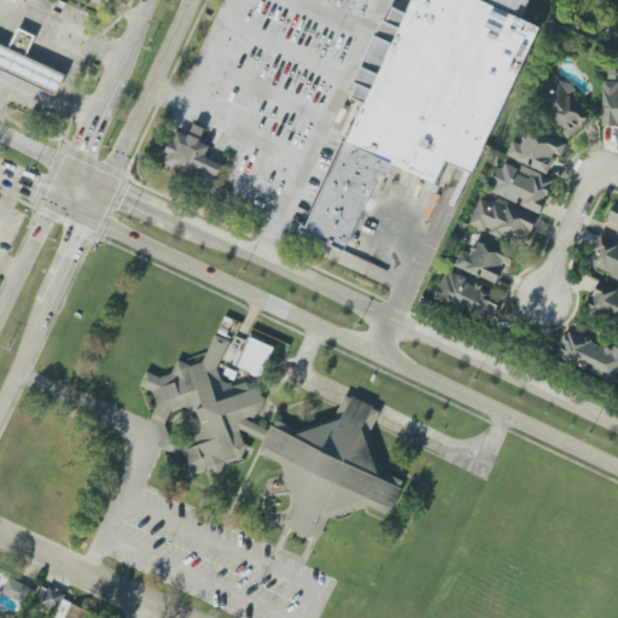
[(408,0),(517,0),(513,10),(541,23),(468,175),(443,164),(433,185),(389,163),(345,254),(299,232),(408,0)]
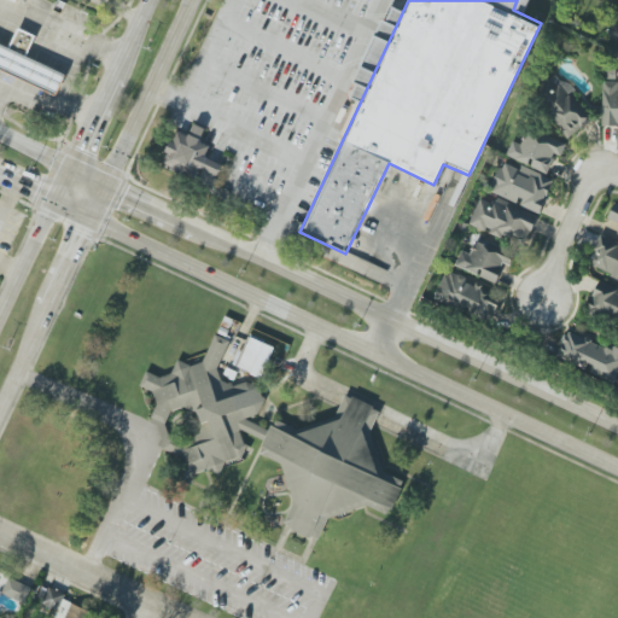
[(0,69),(57,94),(66,75),(27,57),(36,36),(18,28),(10,47),(0,42),(0,69)]
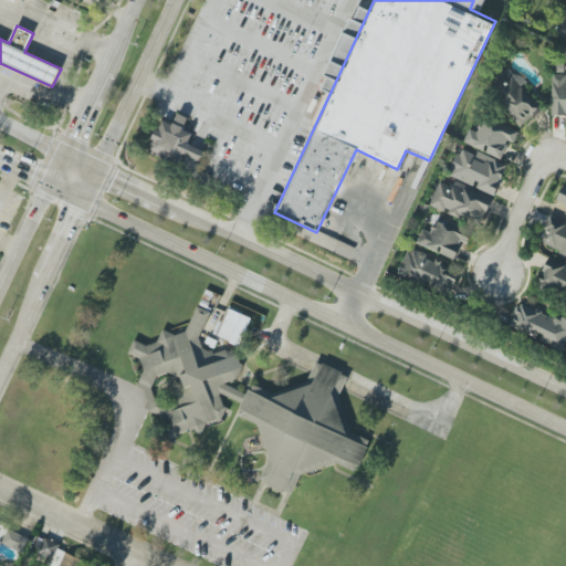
[(565,74),(552,75),(552,115),(565,115),(565,74)]
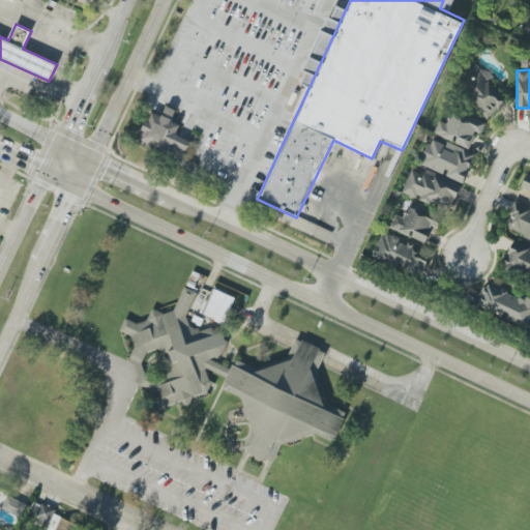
[(489,119),(509,98),(482,70),(461,91),(489,119)]
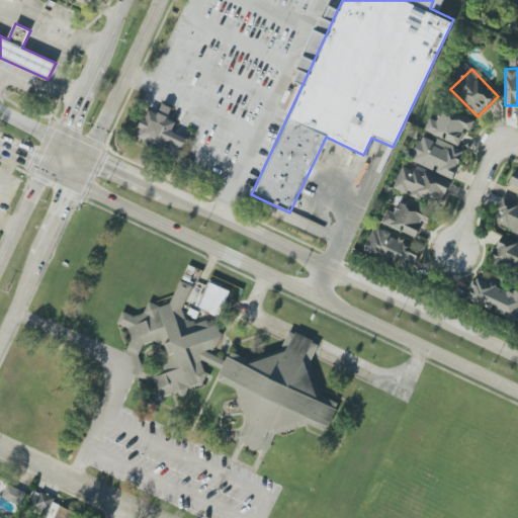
[(179,157),(186,138),(172,132),(176,122),(167,118),(172,108),(162,104),(158,113),(149,109),(136,139),(179,157)]
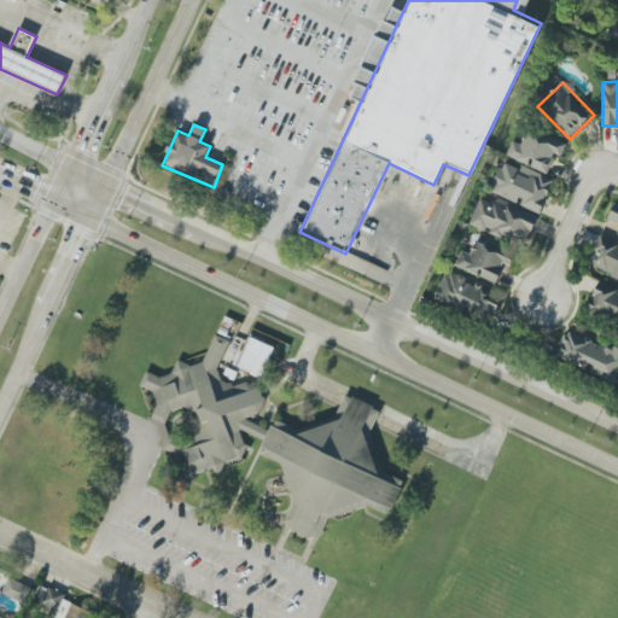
[(506,157),(548,174),(555,155),(561,157),(566,143),(530,129),(524,145),(512,140),(506,157)]
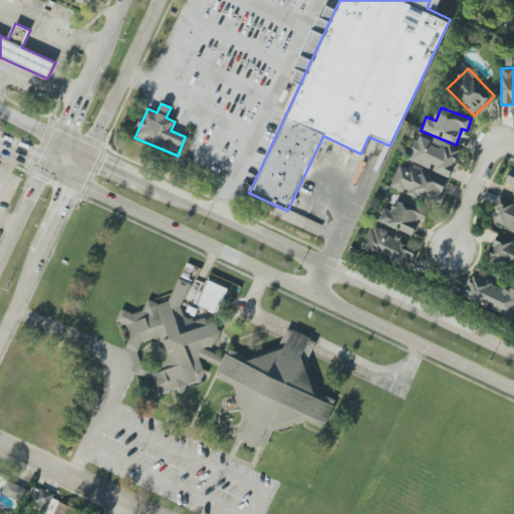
[(450,177),(461,150),(418,134),(408,161),(450,177)]
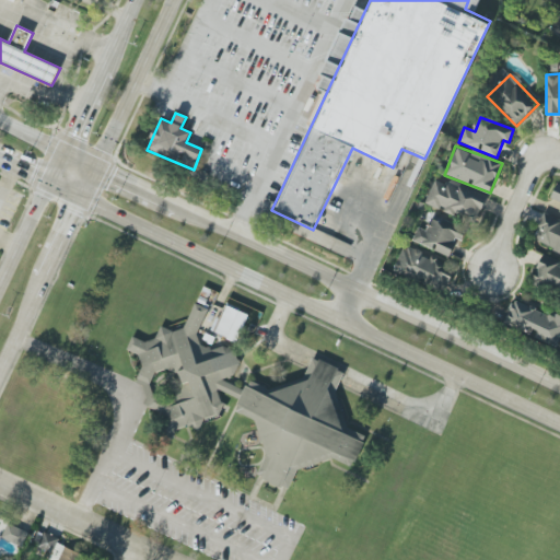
[(426,203),(441,210),(441,209),(476,223),(488,196),(450,179),(447,185),(435,181),(426,203)]
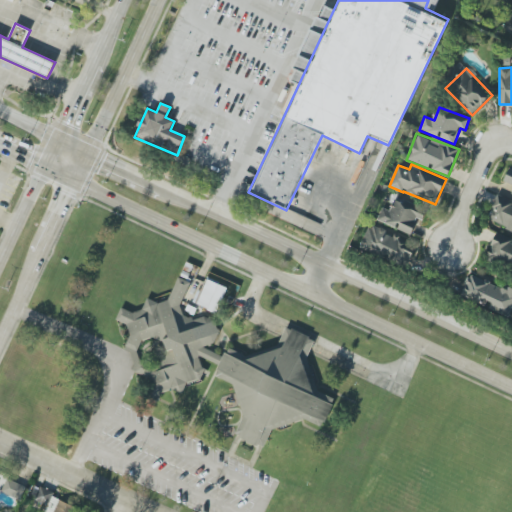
[(498,195),(488,221),(511,230),(511,170),(508,169),(503,181),(511,184),(511,192),(510,199),(498,195)]
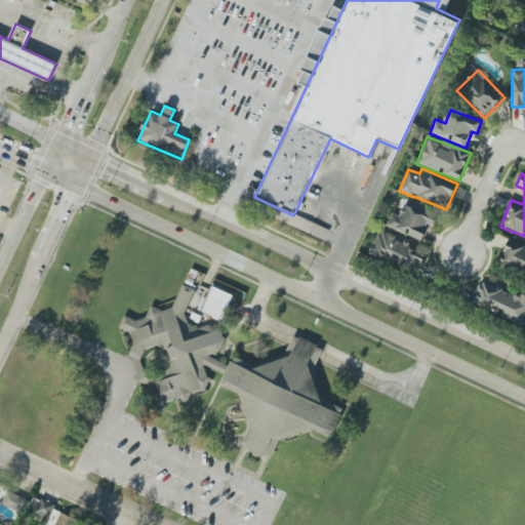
[(387,226),(422,241),(433,218),(427,216),(429,212),(405,202),(400,216),(393,213),(387,226)]
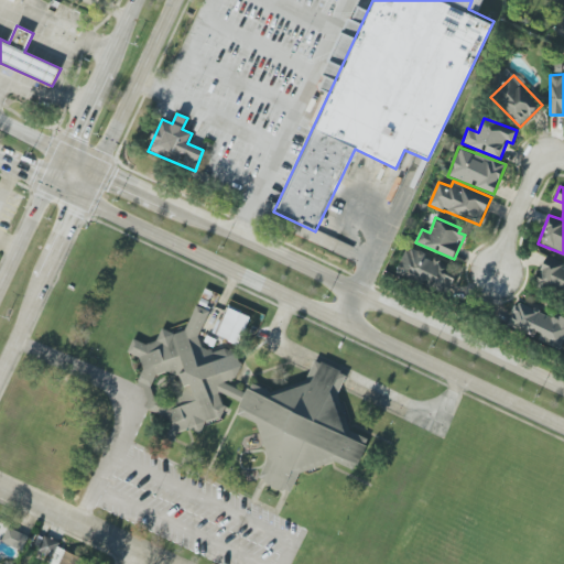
[(449,294),(459,269),(407,248),(397,274),(449,294)]
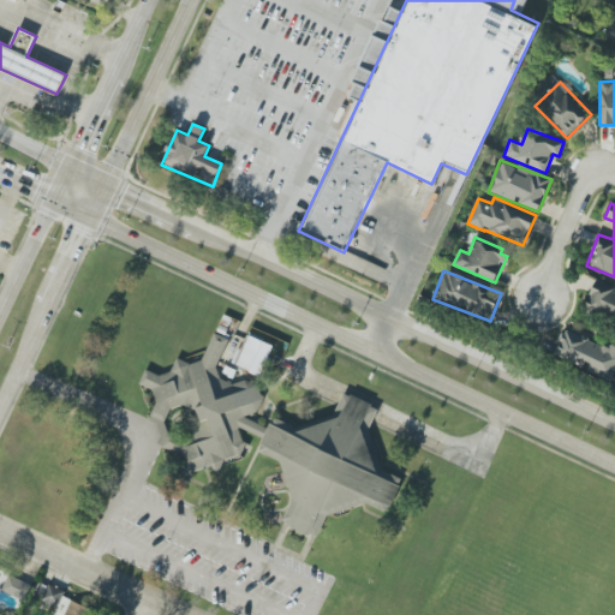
[(614,320),(614,287),(595,281),(585,309),(614,320)]
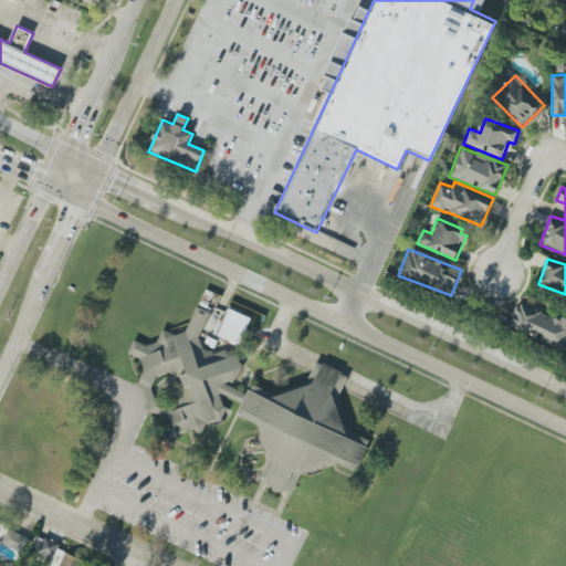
[(510,328),(564,349),(565,343),(565,317),(564,317),(562,321),(520,303),(510,328)]
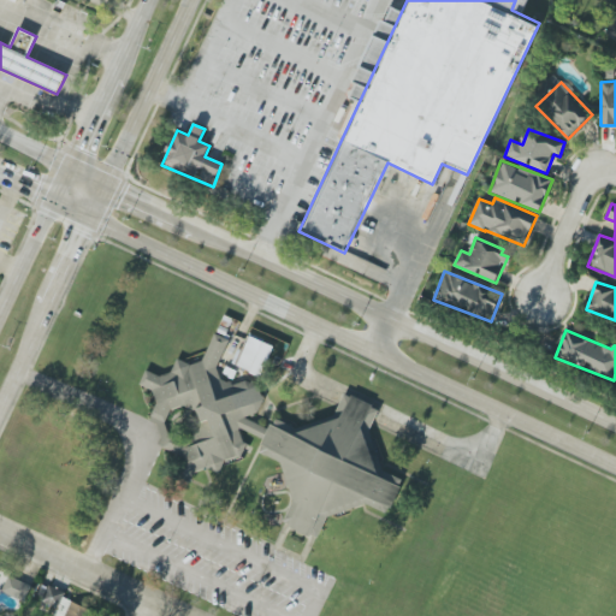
[(288,527),(318,540),(327,519),(366,504),(389,515),(402,483),(373,457),(371,404),(344,394),(331,422),(244,425),(264,402),(256,381),(231,383),(217,371),(230,341),(214,333),(205,355),(142,380),(140,384),(154,391),(154,419),(155,419),(188,407),(189,436),(176,437),(171,442),(184,478),(249,452),(286,467),(288,527)]
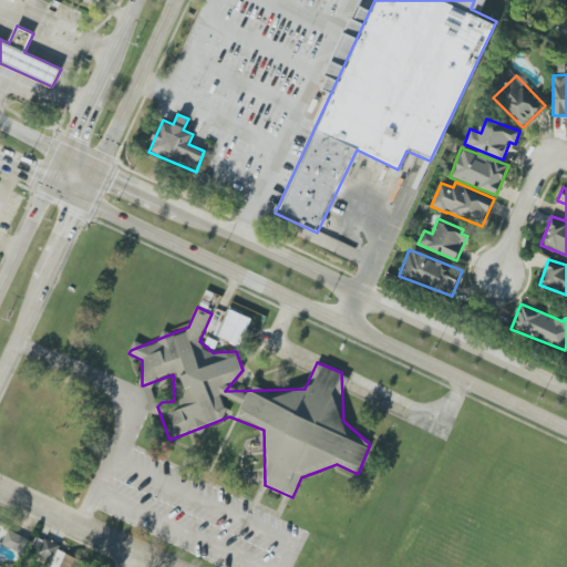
[(253,319),(227,309),(216,337),(240,347),(253,319)]
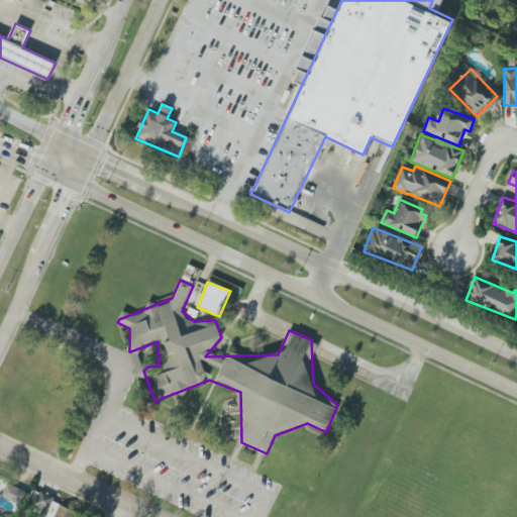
[(2,498),(23,506),(28,492),(7,484),(2,498)]
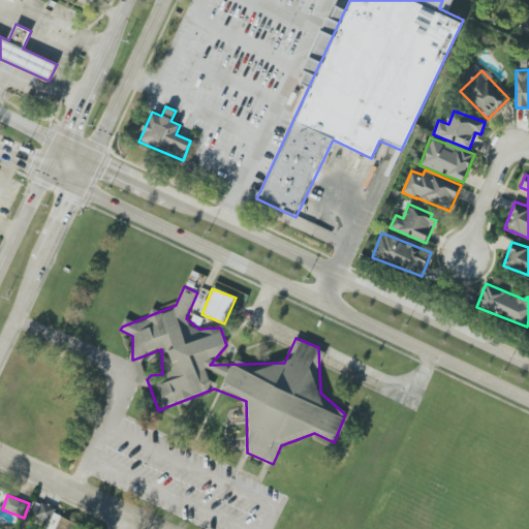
[(54,514),(56,508),(41,502),(36,517),(50,523),(47,528),(79,528),(81,525),(54,514)]
